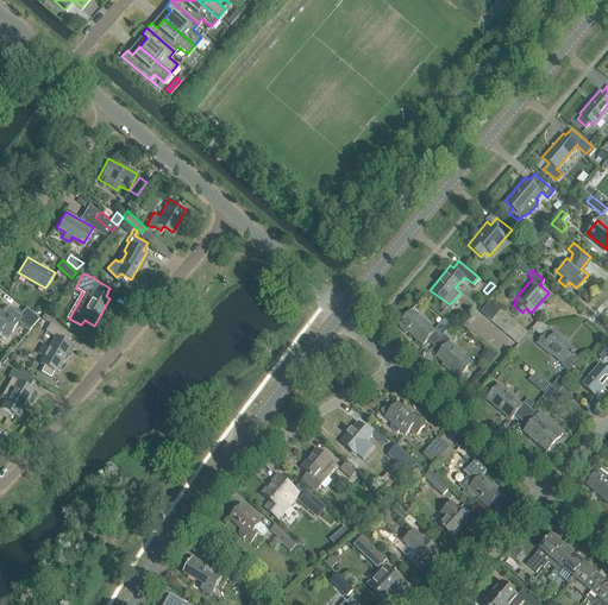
[(484,315),(494,304),(489,300),(480,310),(484,315)]
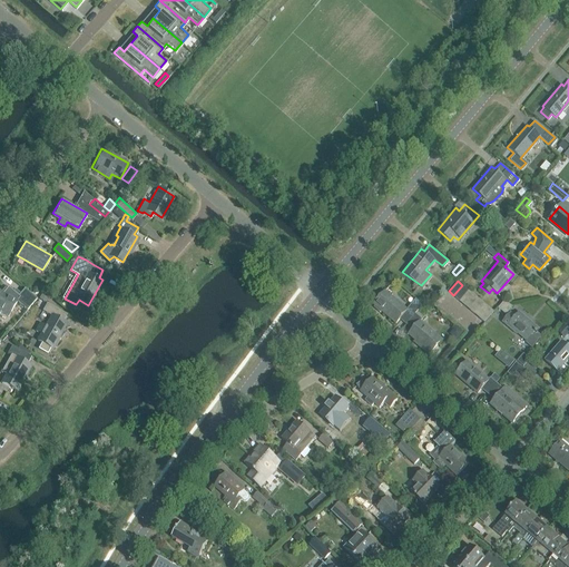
[(0,311),(1,310),(8,314),(17,300),(26,309),(36,296),(23,286),(19,292),(18,293),(12,290),(8,285),(6,287),(2,291),(0,290),(0,311)]
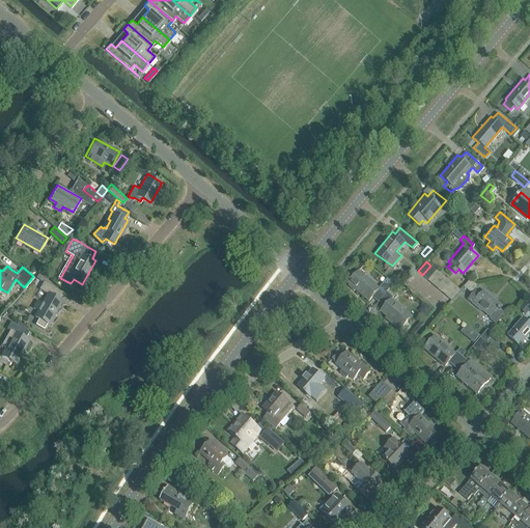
[(436,270),(430,266),(422,275),(427,279),(436,270)]
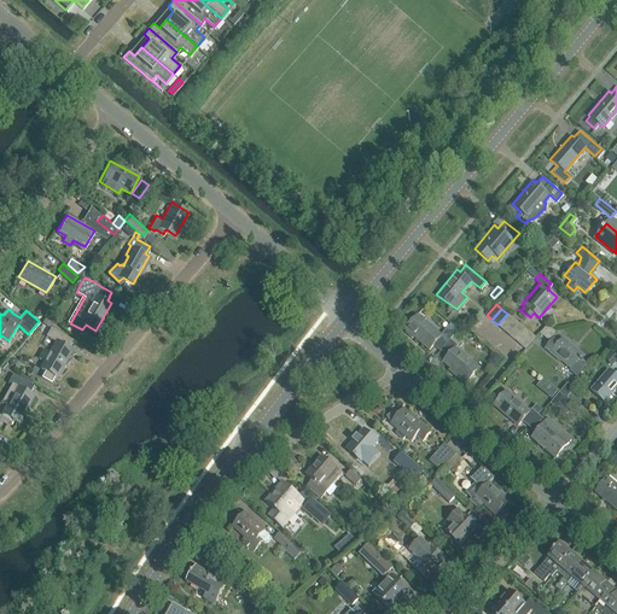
[(432,344),(440,350),(458,328),(449,321),(440,333),(417,314),(403,327),(406,329),(405,331),(411,337),(413,334),(428,349),(432,344)]
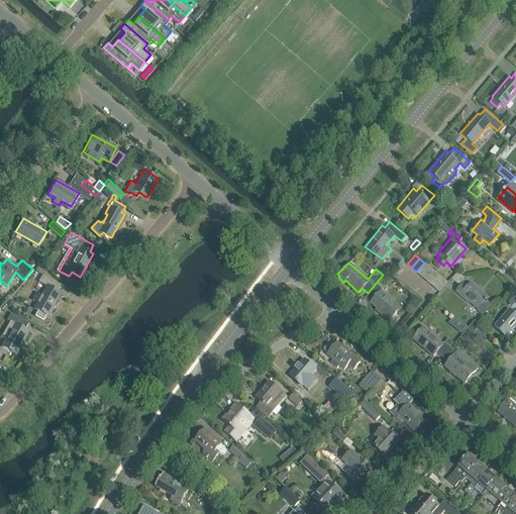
[(428,266),(424,263),(416,272),(421,276),(428,266)]
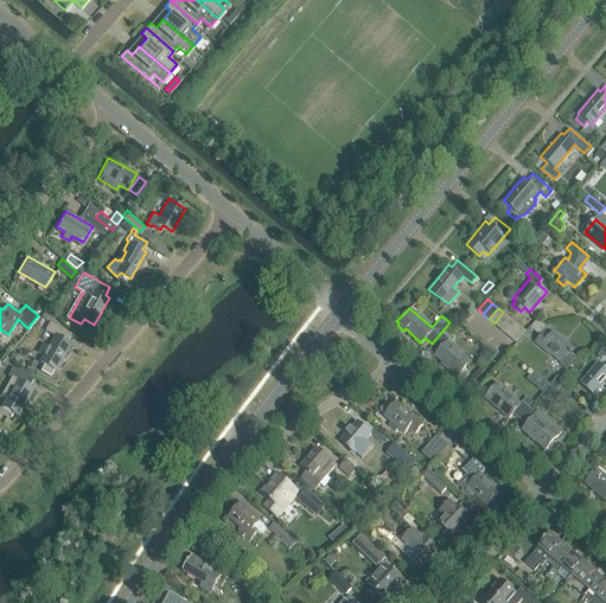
[(45,309),(42,315),(49,319),(52,313),(45,309)]
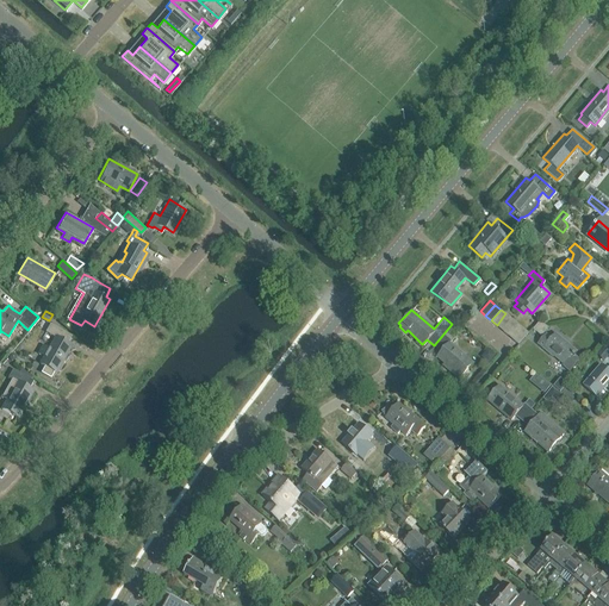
[(497,325),(502,329),(511,318),(505,313),(497,325)]
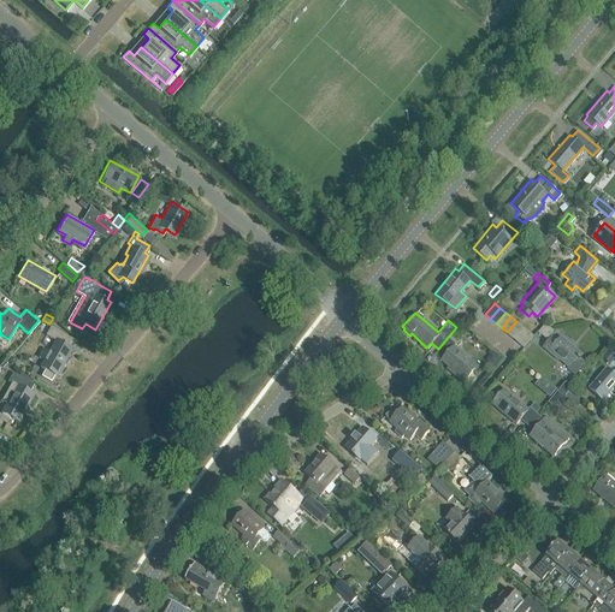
[(507,332),(513,337),(522,326),(516,321),(507,332)]
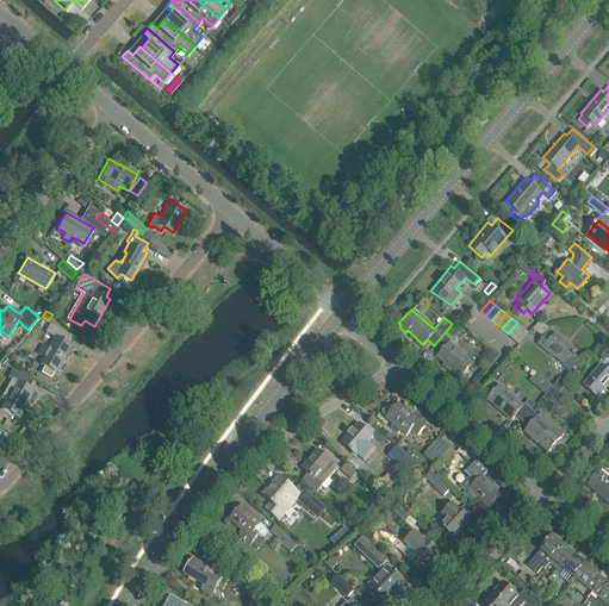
[(535,331),(544,323),(539,319),(532,328),(535,331)]
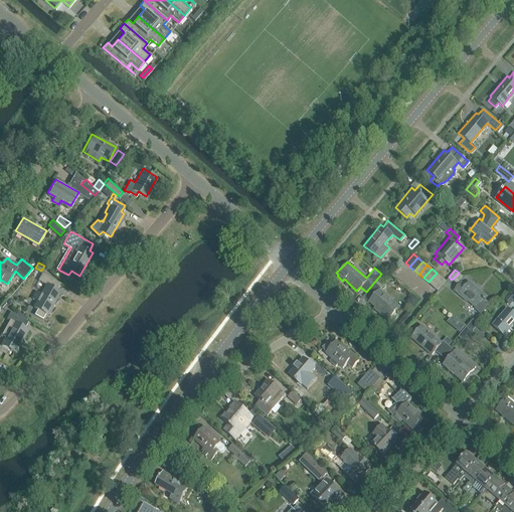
[(57,289),(60,282),(51,276),(49,275),(43,272),(39,279),(47,284),(41,294),(36,291),(32,298),(37,301),(34,306),(38,308),(35,313),(43,317),(46,312),(47,313),(60,291),(57,289)]
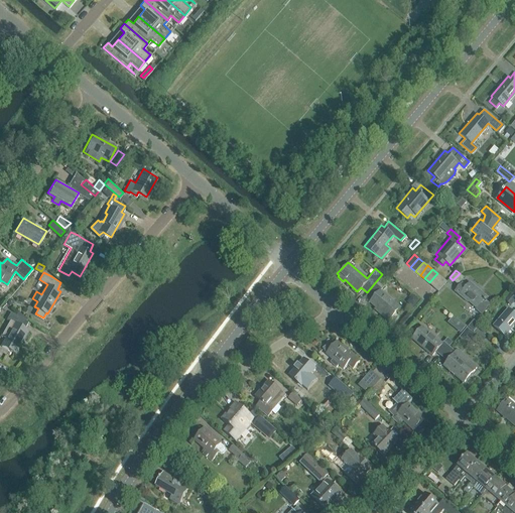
[(429,282),(433,286),(441,277),(437,273),(429,282)]
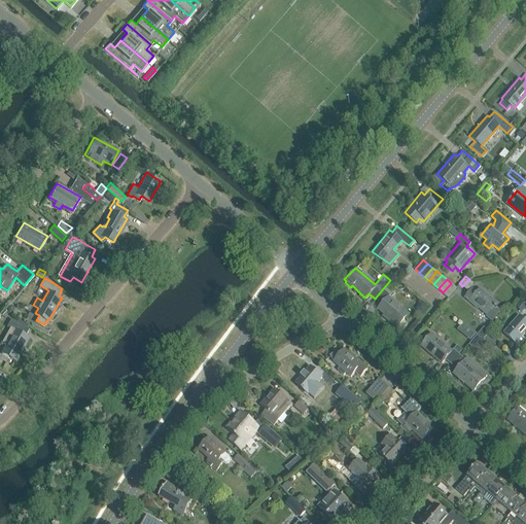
[(472,282),(469,279),(462,286),(466,289),(472,282)]
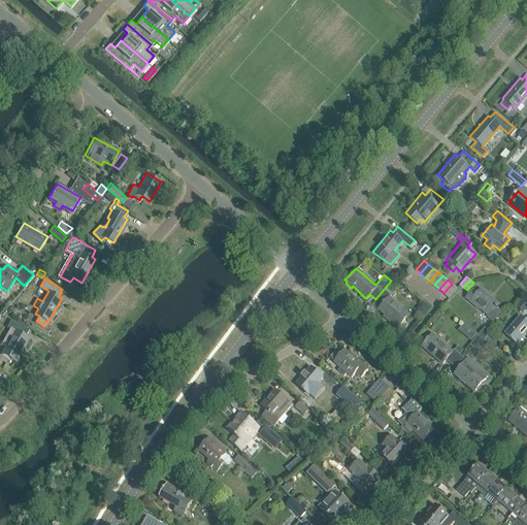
[(452,284),(443,293),(448,297),(456,288),(452,284)]
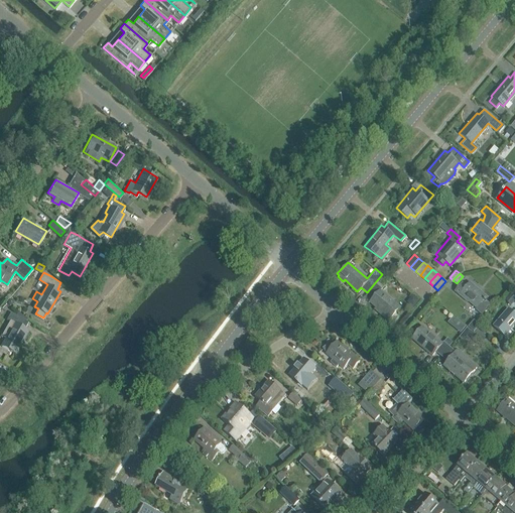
[(461,281),(454,289),(467,300),(468,299),(476,306),(475,307),(481,312),(489,303),(485,300),(486,299),(484,298),(486,296),(480,290),(479,291),(469,281),(466,285),(461,281)]
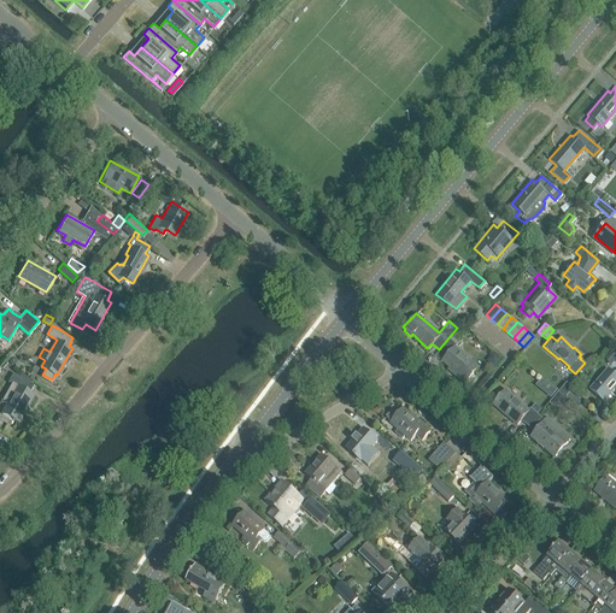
[(449,337),(439,349),(445,354),(441,359),(465,381),(477,366),(453,346),(456,345),(449,337)]
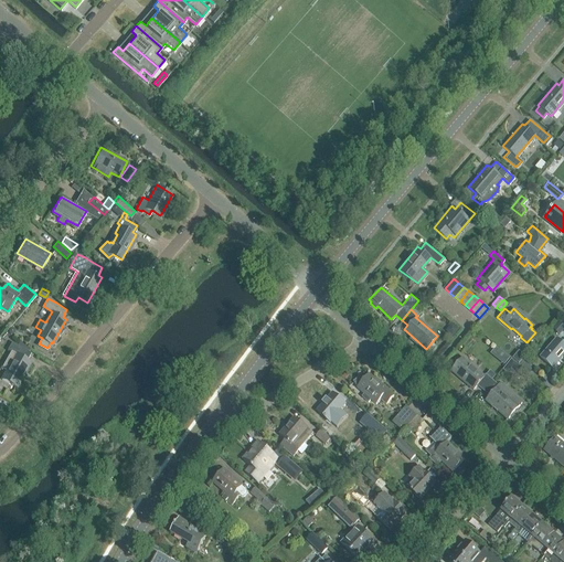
[(557,331),(563,325),(559,319),(552,327),(557,331)]
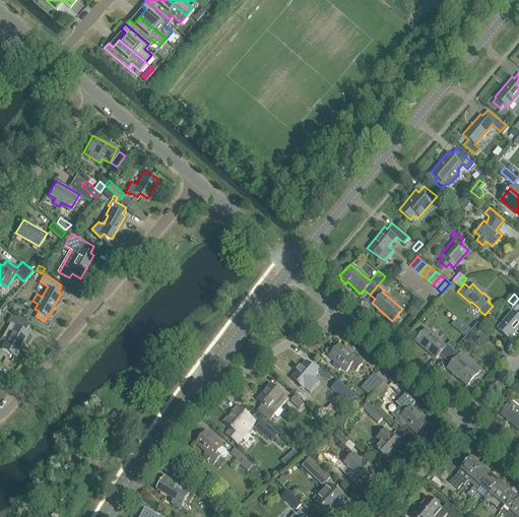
[(422,302),(414,297),(411,301),(411,304),(416,308),(422,302)]
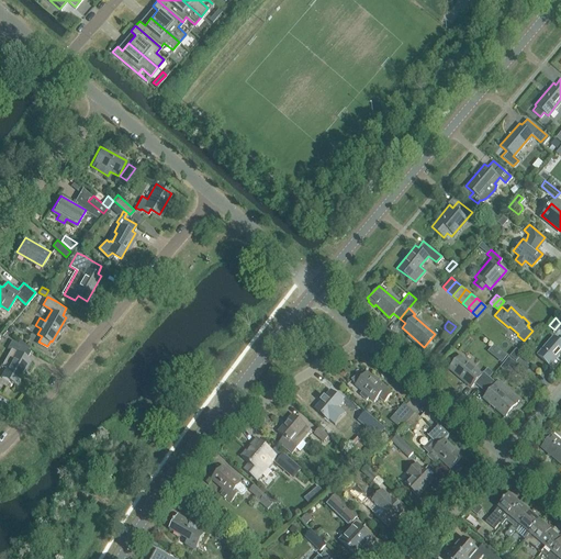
[(560,341),(553,334),(537,354),(550,365),(560,350),(560,341)]
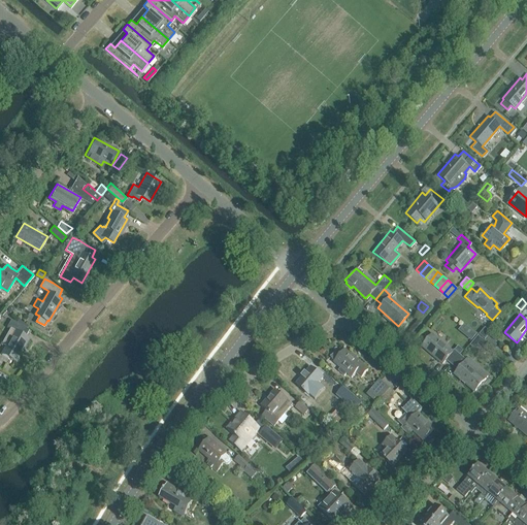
[(1,352),(14,360),(28,336),(25,334),(29,327),(11,317),(6,325),(7,325),(0,338),(0,340),(6,343),(1,352)]
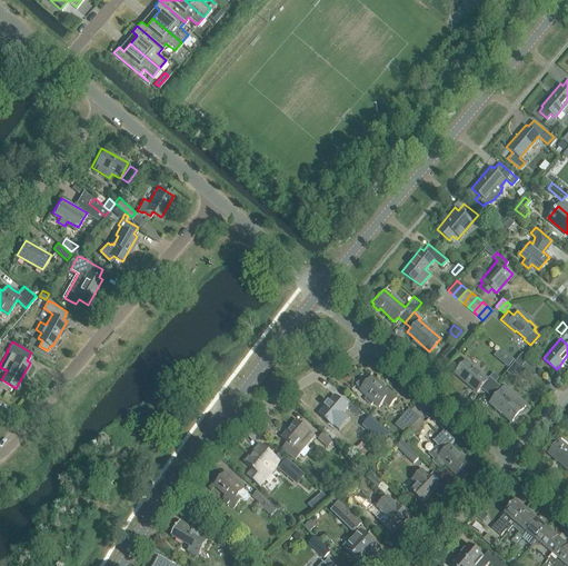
[(512,358),(508,355),(502,361),(507,365),(512,358)]
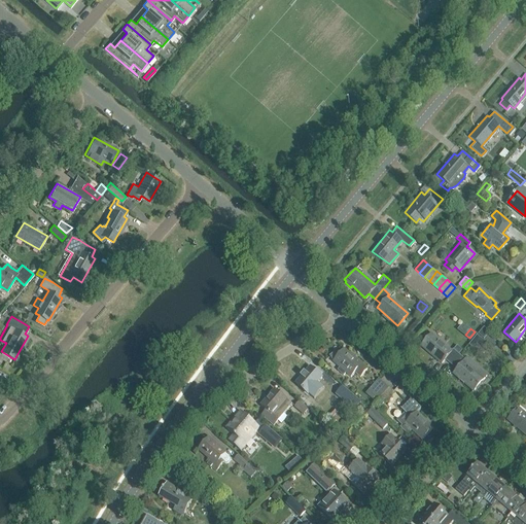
[(444,358),(449,363),(458,353),(457,352),(452,348),(450,349),(430,333),(420,345),(440,362),(444,358)]
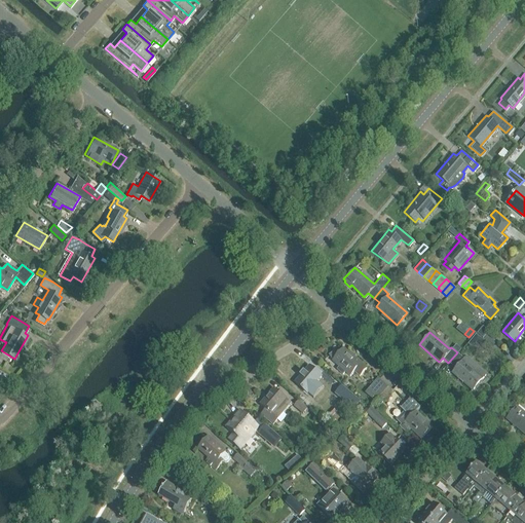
[(481,343),(484,340),(475,332),(466,342),(471,345),(475,340),(477,340),(481,343)]
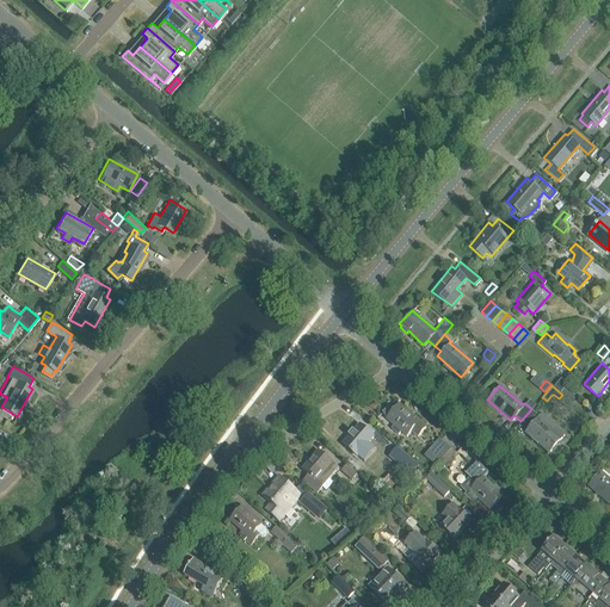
[(560,391),(570,401),(574,396),(564,386),(560,391)]
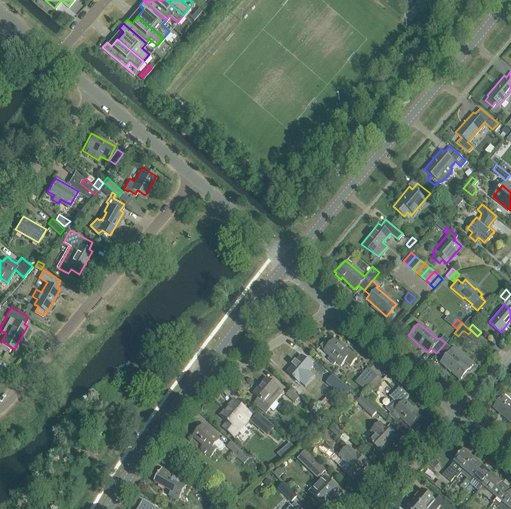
[(442,334),(439,338),(444,342),(448,338),(442,334)]
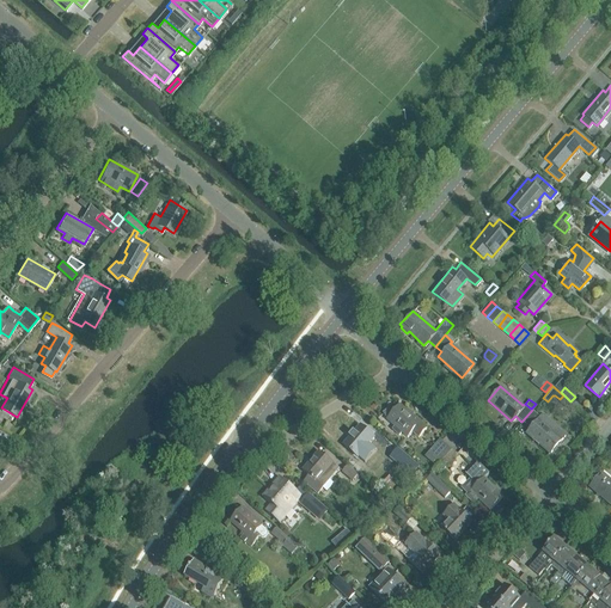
[(382,410),(386,416),(386,417),(393,423),(391,427),(398,433),(401,429),(407,435),(411,429),(417,435),(426,425),(423,424),(425,423),(420,419),(419,419),(398,403),(395,406),(391,404),(382,410)]
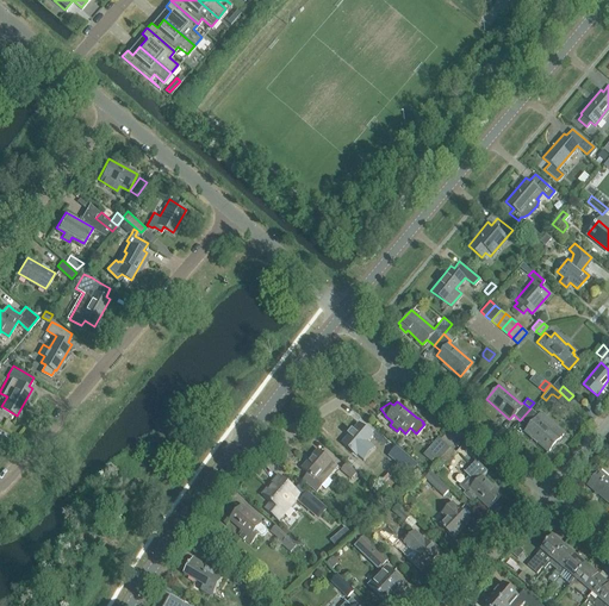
[(547,450),(559,437),(561,432),(548,420),(545,425),(535,417),(538,414),(530,408),(520,420),(527,426),(523,430),(547,450)]
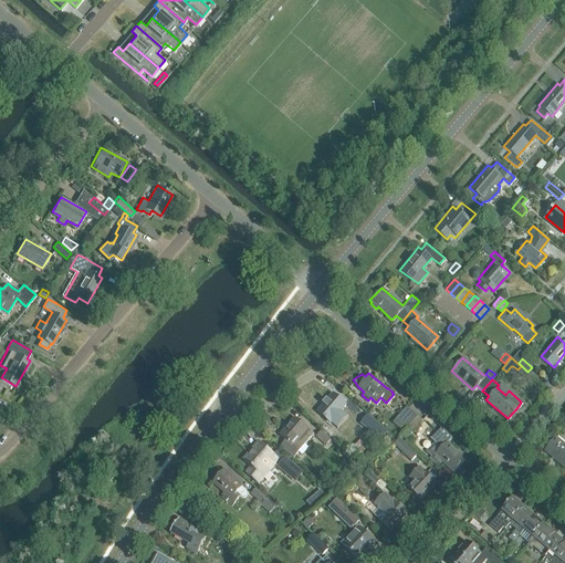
[(316,409),(330,420),(345,403),(332,392),(316,409)]
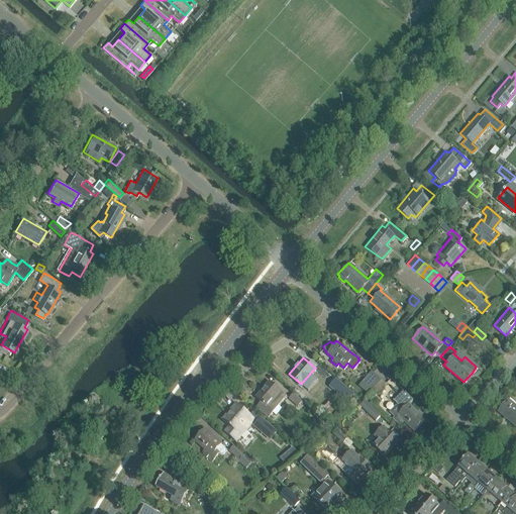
[(372,387),(381,378),(371,369),(358,384),(366,390),(370,385),(372,387)]
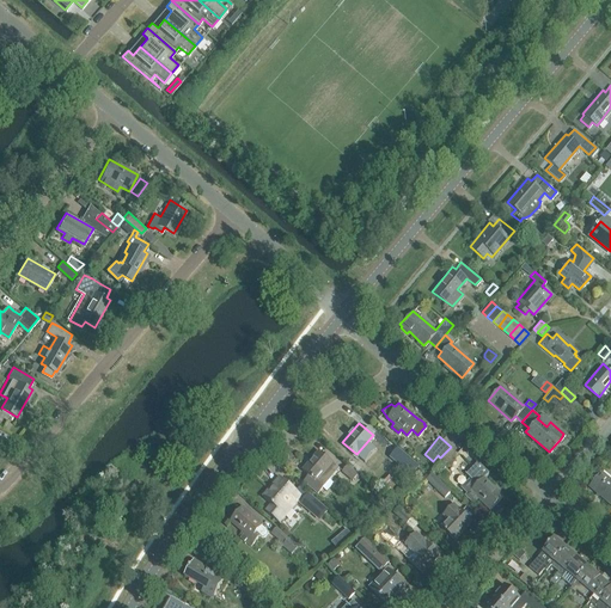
[(396,444),(388,454),(410,473),(417,464),(396,444)]
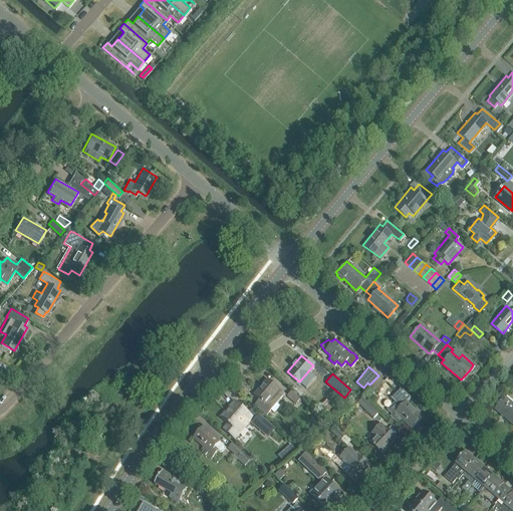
[(382,379),(378,375),(369,385),(374,389),(382,379)]
